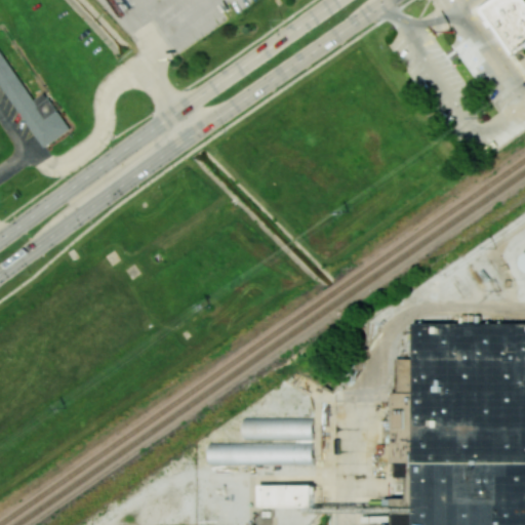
[(524,0),(496,0),(485,8),(522,59),(524,56),(524,0)]
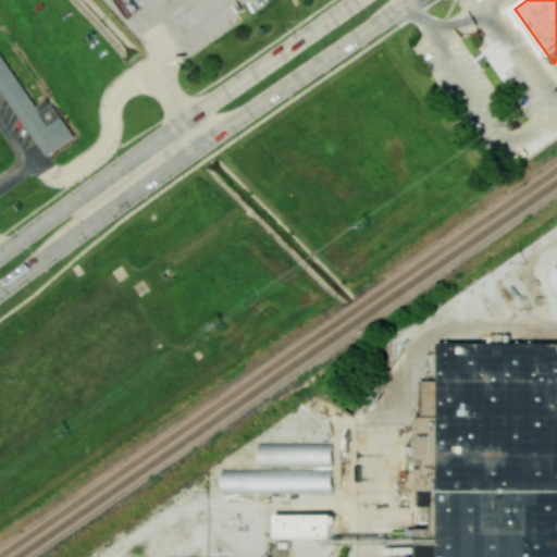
[(0,86),(44,158),(74,138),(49,98),(35,107),(0,50),(0,86)]
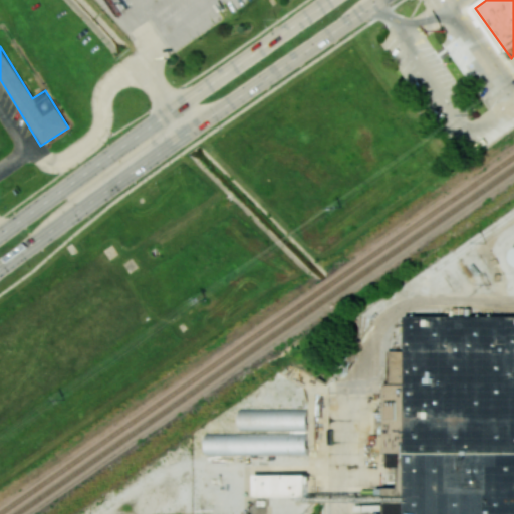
[(239,429),(307,429),(307,408),(239,408),(239,429)]
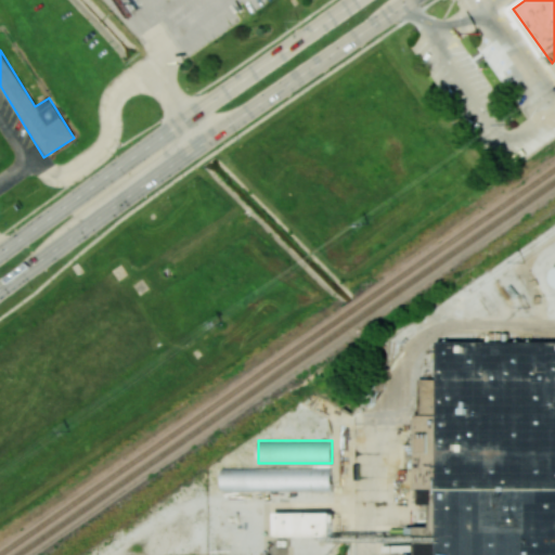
[(222,466),(332,467),(332,491),(222,490),(222,466)]
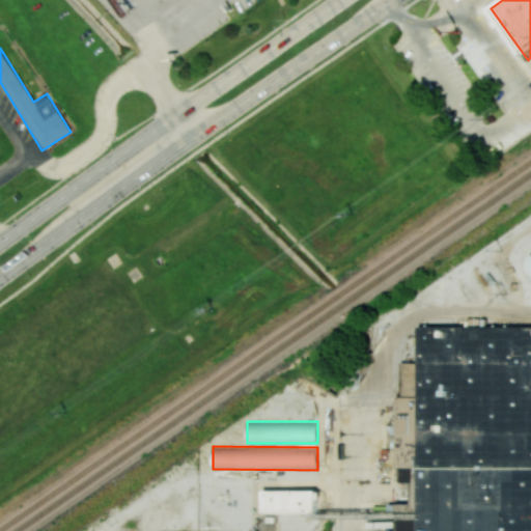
[(263,512),(318,513),(319,492),(264,490),(263,512)]
